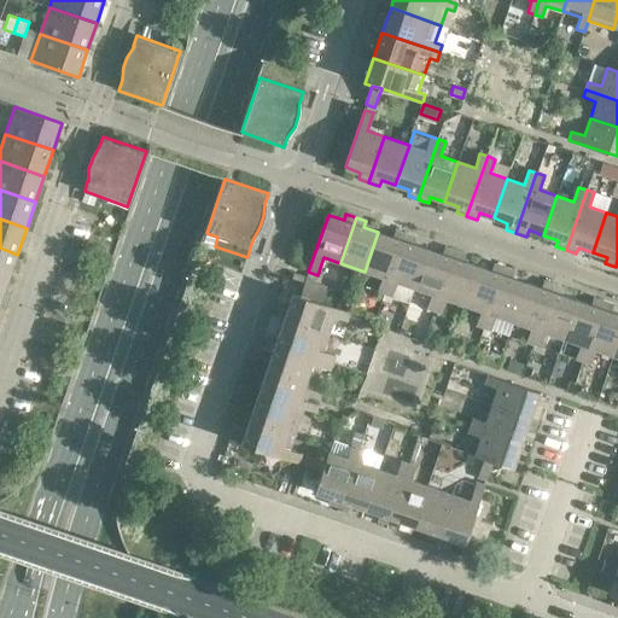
[(406,234),(395,231),(392,237),(378,232),(365,272),(383,278),(377,291),(384,293),(406,234)]
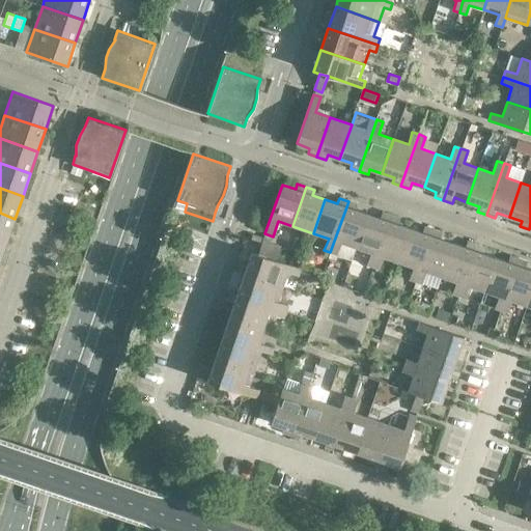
[(357,204),(348,201),(330,252),(337,255),(341,243),(356,248),(367,214),(355,210),(357,204)]
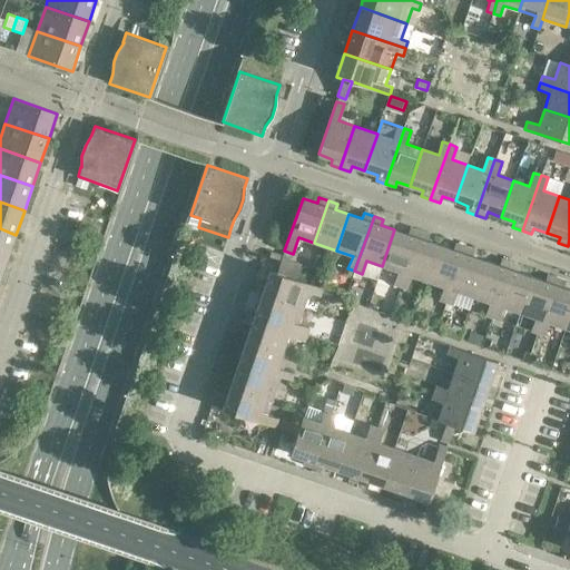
[(16,235),(0,228),(0,256),(8,259),(16,235)]
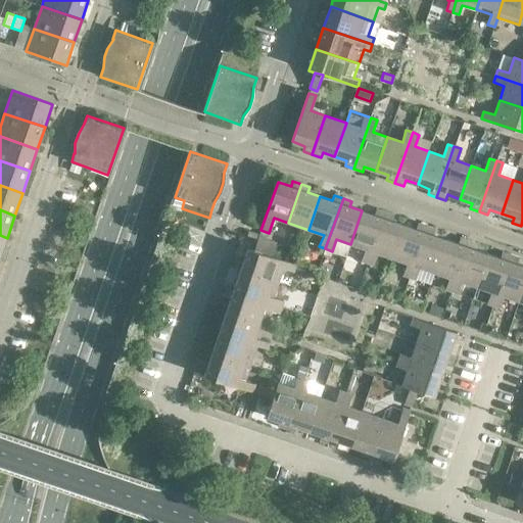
[(384,212),(376,209),(374,215),(362,210),(350,244),(365,249),(361,260),(367,263),(384,212)]
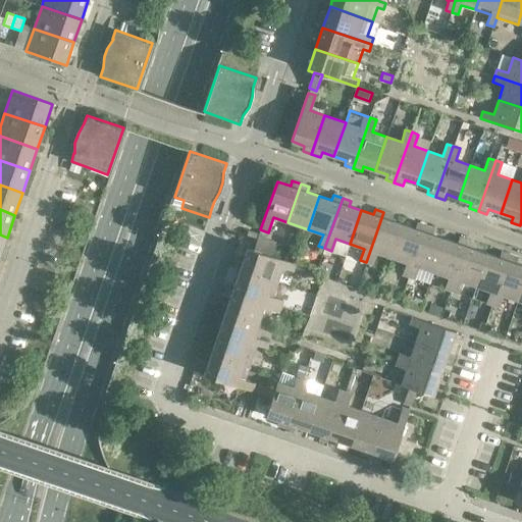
[(393,215),(383,212),(366,262),(373,264),(377,253),(392,258),(403,224),(390,220),(393,215)]
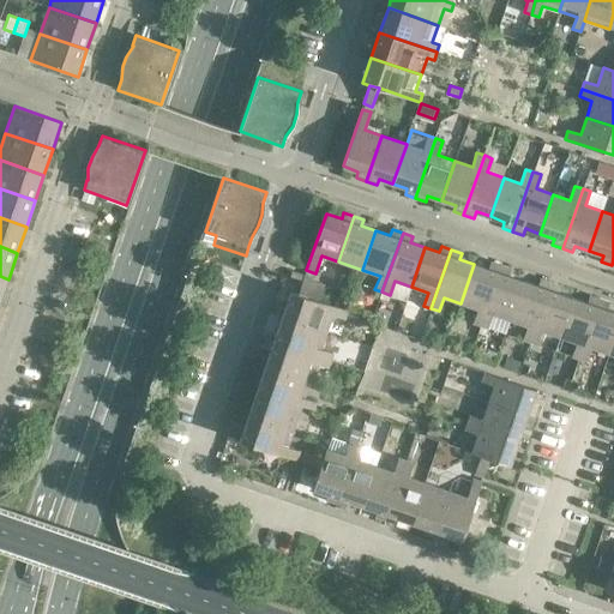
[(500,266),(491,263),(488,269),(474,264),(461,304),(477,309),(473,323),(480,325),(500,266)]
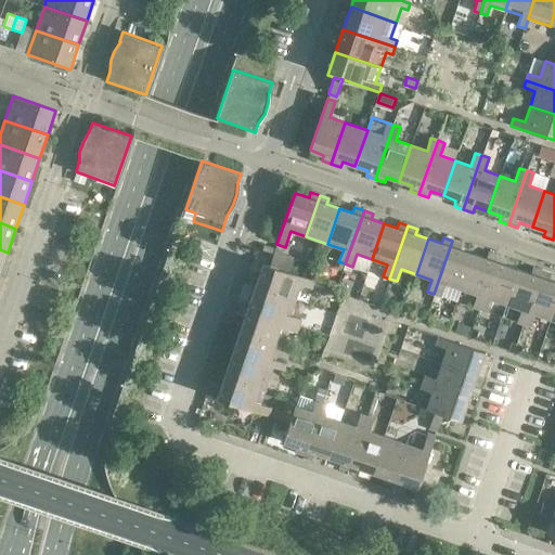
[(462,244),(452,241),(434,294),(440,296),(444,284),(461,289),(473,254),(460,249),(462,244)]
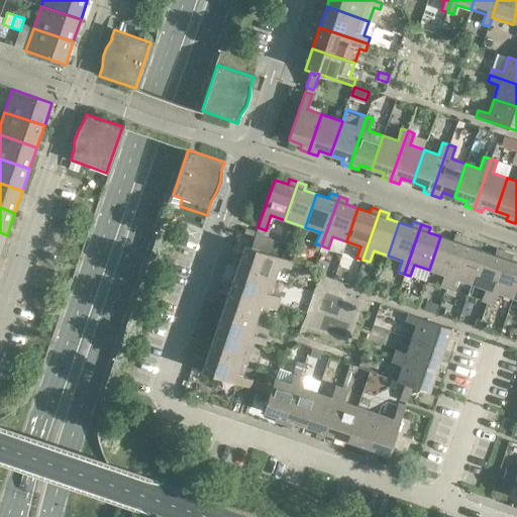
[(256,231),(251,247),(259,249),(265,234),(256,231)]
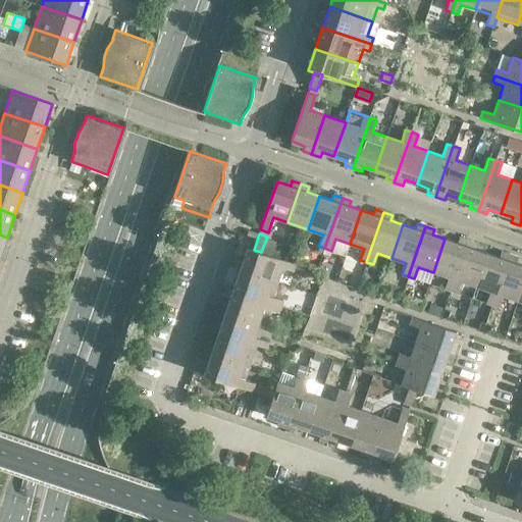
[(468,241),(459,238),(458,244),(445,239),(433,272),(448,277),(444,290),(451,292),(468,241)]
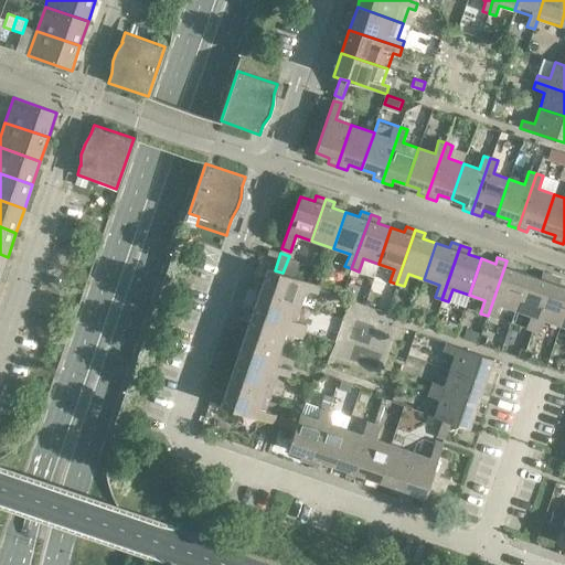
[(515,264),(507,260),(488,316),(494,318),(499,305),(514,310),(526,275),(514,270),(515,264)]
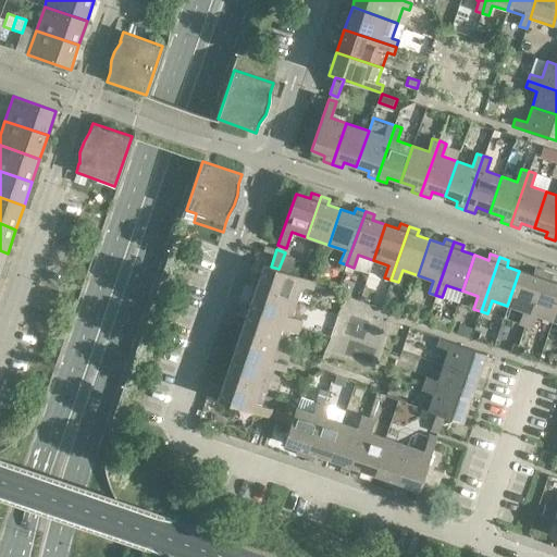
[(264,264),(256,287),(296,301),(301,286),(312,289),(314,282),(279,269),(271,267),(264,264)]
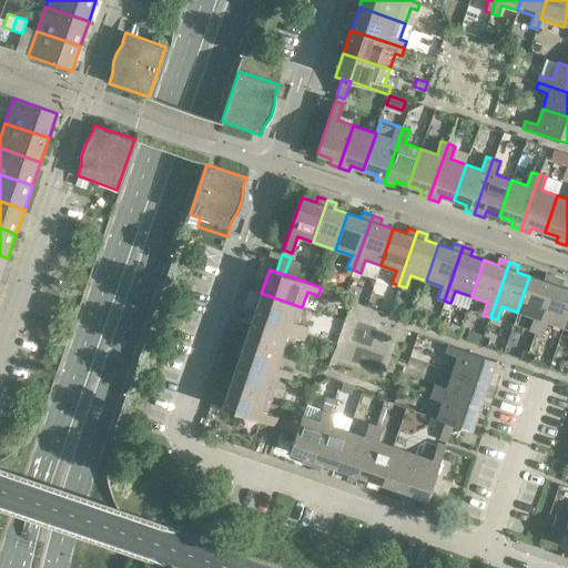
[(555,277),(545,274),(543,281),(529,276),(517,312),(533,317),(528,331),(536,333),(555,277)]
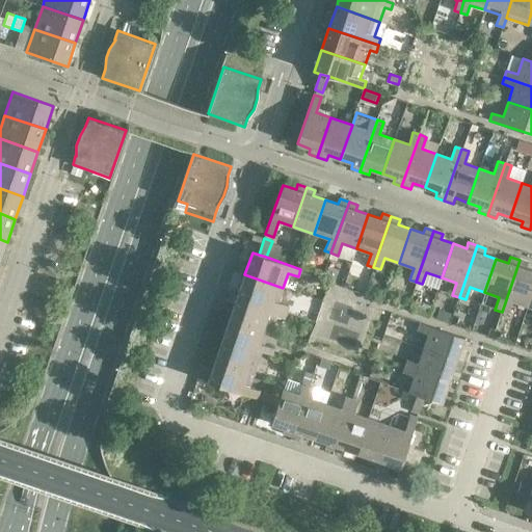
[(528,263),(520,260),(502,312),(508,314),(512,302),(527,307),(531,291),(531,270),(526,268),(528,263)]
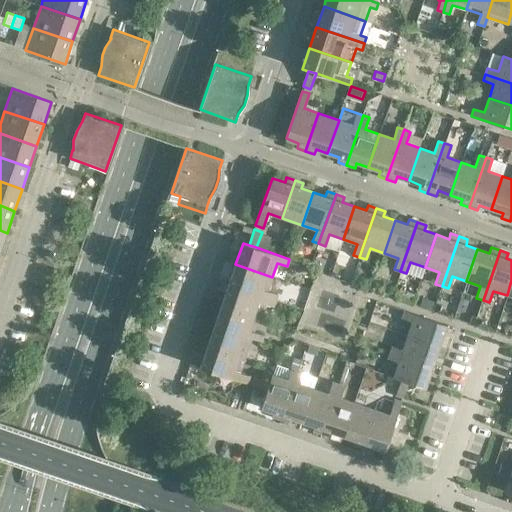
[(272,277),(235,264),(228,284),(275,301),(277,295),(268,291),(272,277)]
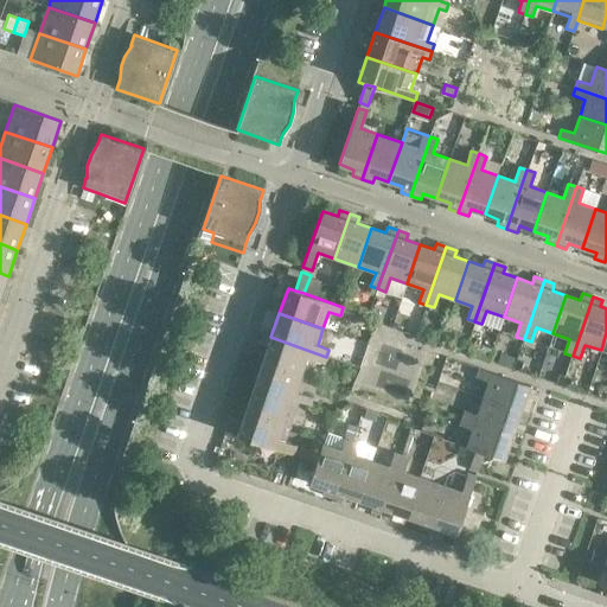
[(326,357),(270,337),(262,362),(307,377),(313,360),(324,364),(326,357)]
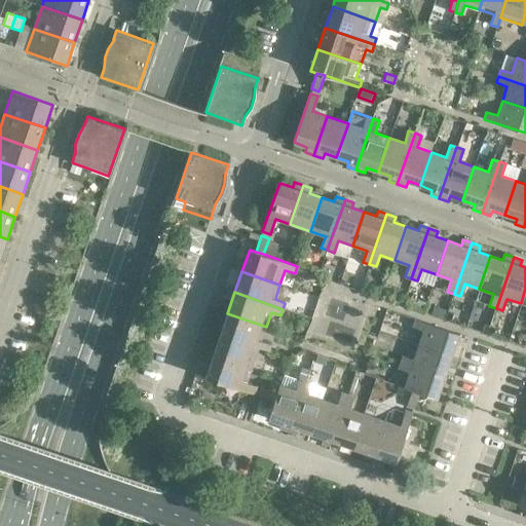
[(426,301),(413,297),(409,306),(423,311),(426,301)]
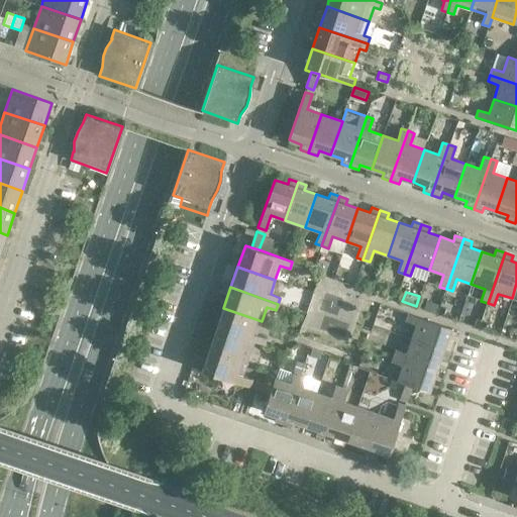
[(426,300),(423,309),(437,314),(440,304),(426,300)]
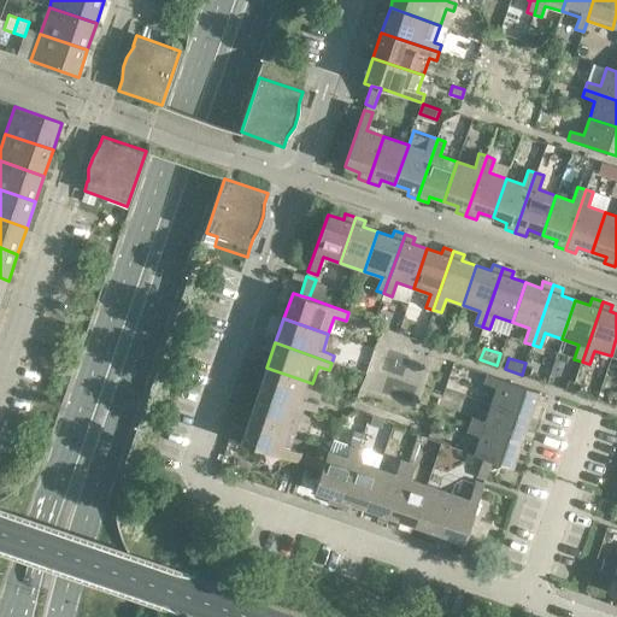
[(312,383),(266,368),(258,392),(304,407),(315,412),(318,404),(306,400),(312,383)]
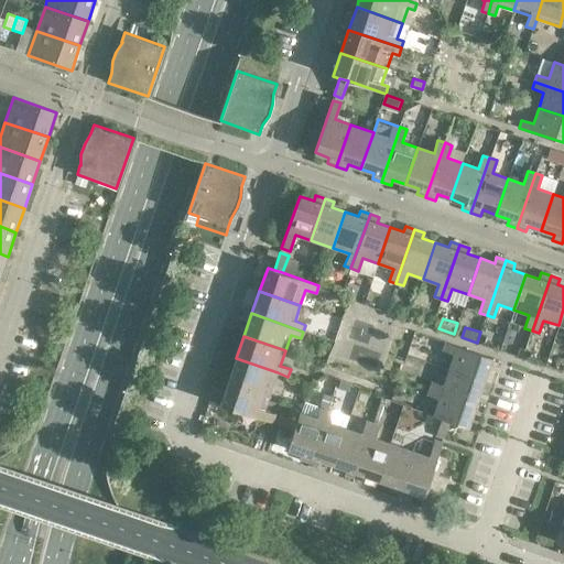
[(492,359),(445,343),(443,350),(455,355),(449,370),(484,382),(492,359)]
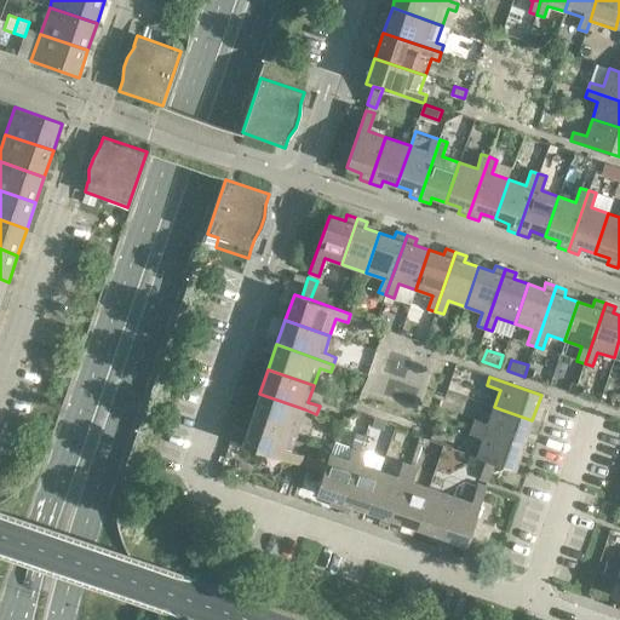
[(305,409),(259,394),(251,419),(296,435),(305,409)]
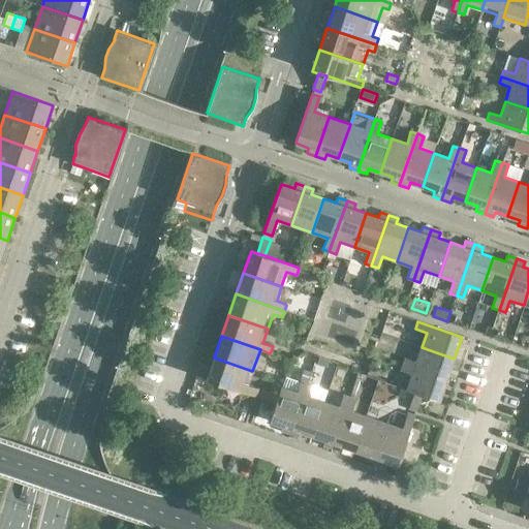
[(454,359),(422,347),(416,362),(405,358),(403,364),(446,379),(454,359)]
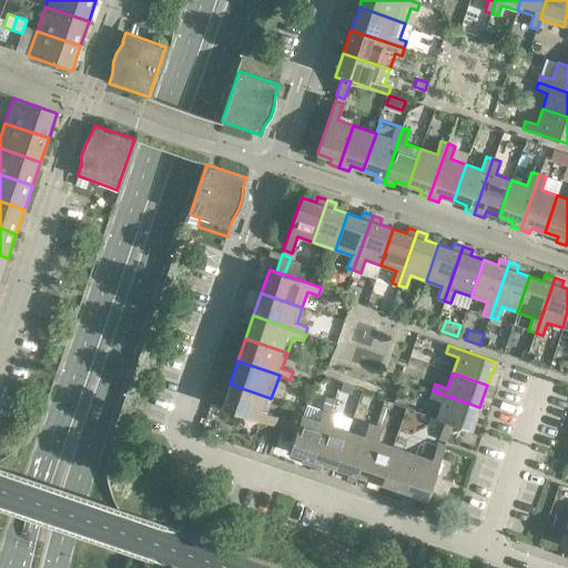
[(271,398),(230,384),(222,407),(274,425),(277,417),(266,413),(271,398)]
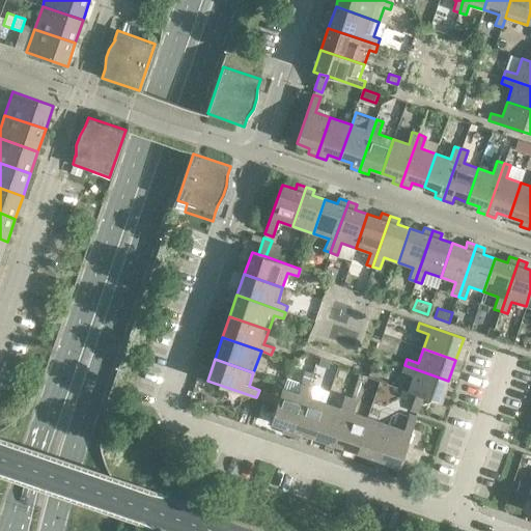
[(448,381),(404,365),(401,372),(413,376),(408,391),(416,394),(423,397),(441,402),(448,381)]
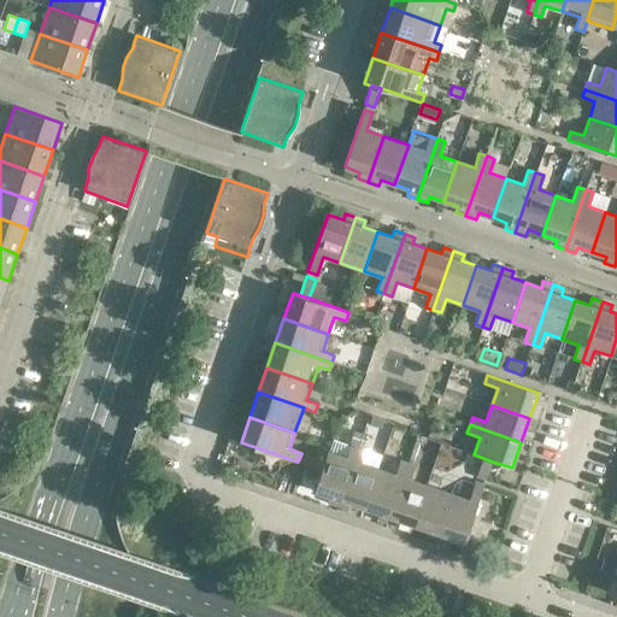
[(363,435),(354,433),(351,444),(359,446),(363,435)]
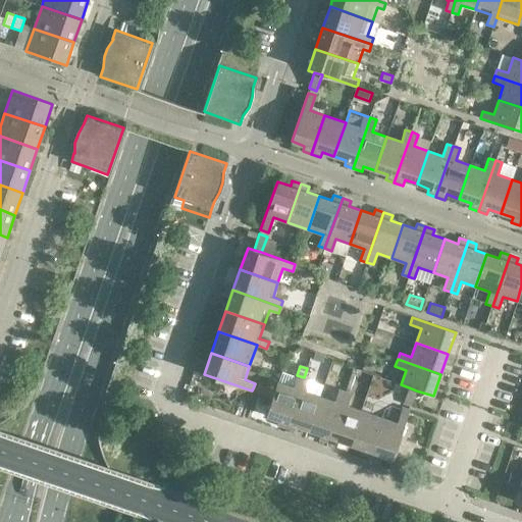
[(294,387),(277,382),(274,390),(272,398),(266,415),(279,419),(277,424),(286,427),(304,377),(298,375),(294,387)]
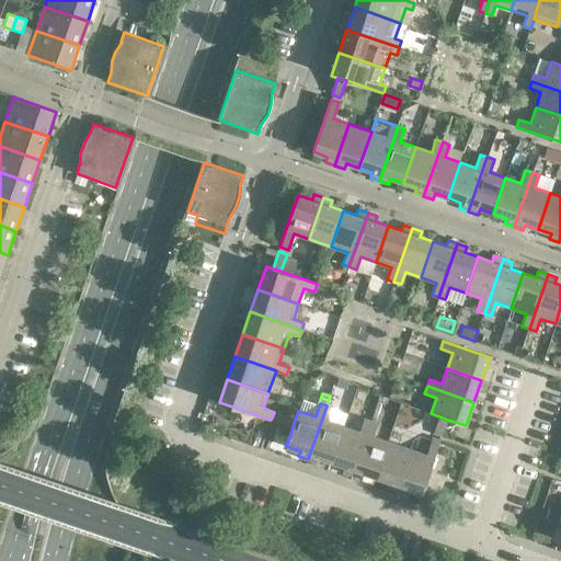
[(333,409),(327,405),(308,459),(317,462),(319,457),(332,461),(344,426),(329,421),(333,409)]
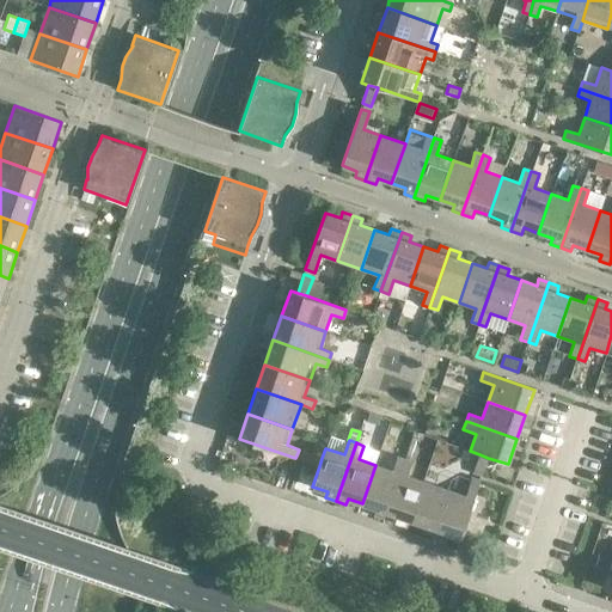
[(301,460),(319,466),(322,458),(304,451),(301,460)]
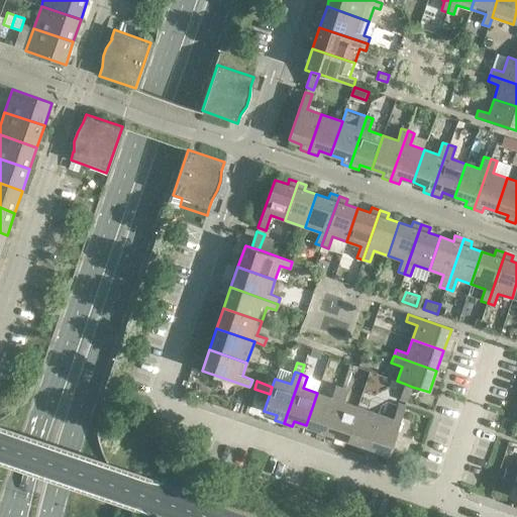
[(412,387),(405,384),(399,399),(407,402),(412,387)]
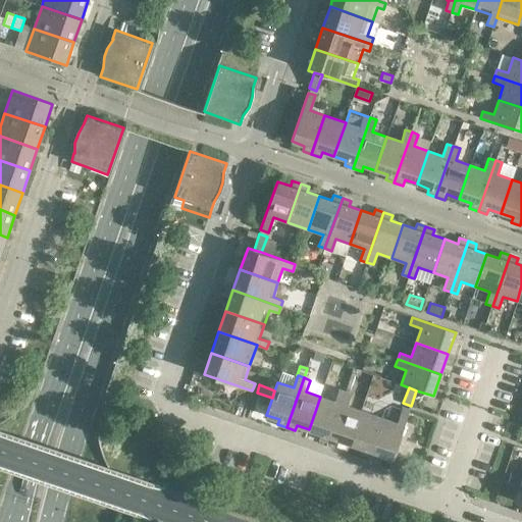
[(334,402),(320,397),(309,429),(321,433),(319,439),(328,442),(346,392),(338,389),(334,402)]
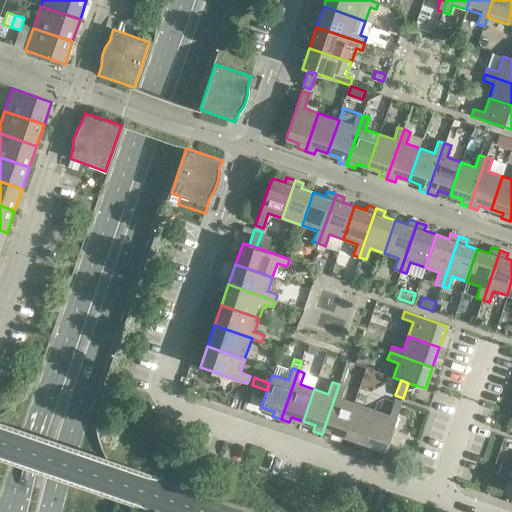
[(345,386),(339,384),(322,434),(330,437),(332,431),(344,435),(355,403),(341,398),(345,386)]
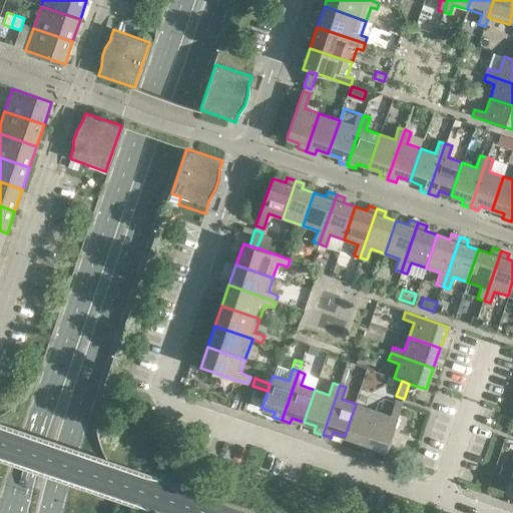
[(390,415),(376,411),(363,449),(372,452),(374,446),(386,451),(403,403),(395,400),(390,415)]
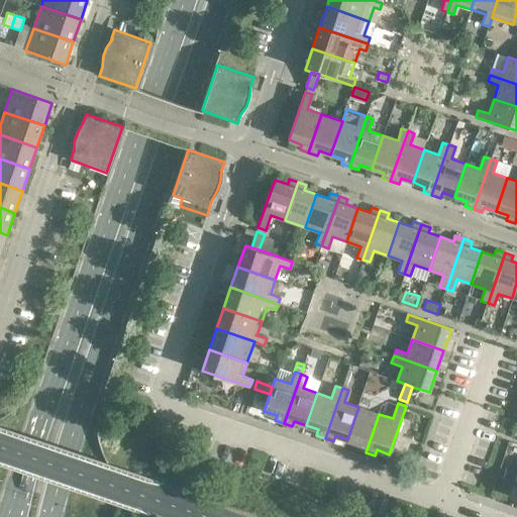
[(379,414),(358,407),(347,439),(358,443),(356,449),(366,452),(379,414)]
